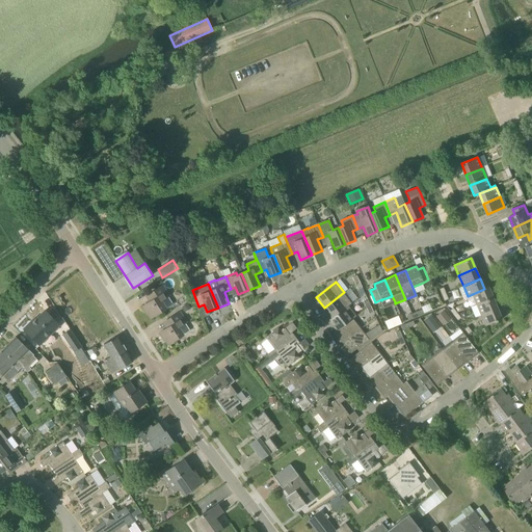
[(151,318),(166,309),(171,304),(173,303),(168,296),(169,296),(163,286),(150,294),(153,299),(142,307),(148,314),(149,314),(151,318)]
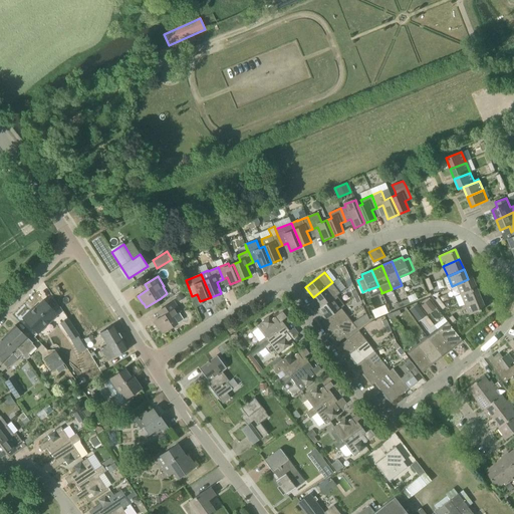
[(476,288),(472,277),(468,279),(452,286),(456,285),(460,294),(476,288)]
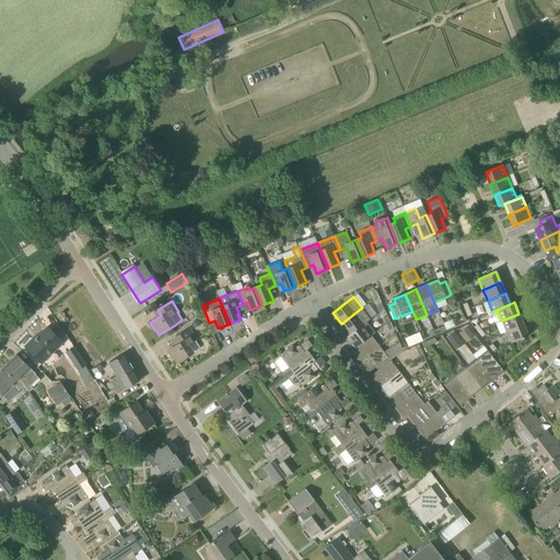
[(346,338),(368,322),(371,318),(362,307),(341,324),(349,335),(346,337),(346,338)]
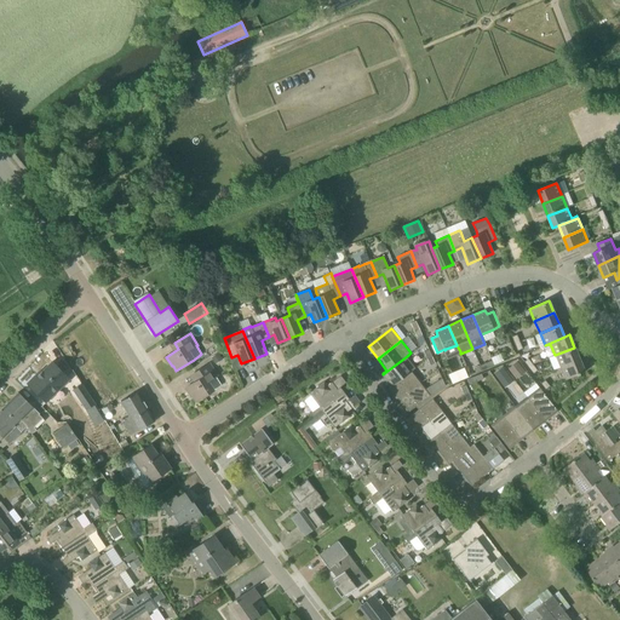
[(560,367),(579,360),(574,348),(555,355),(560,367)]
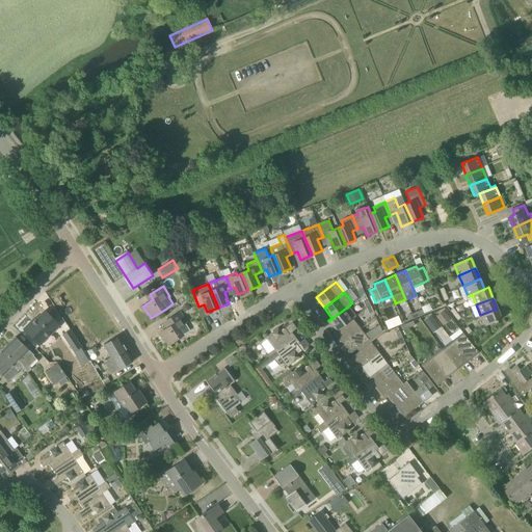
[(182,307),(185,312),(191,309),(188,302),(182,307)]
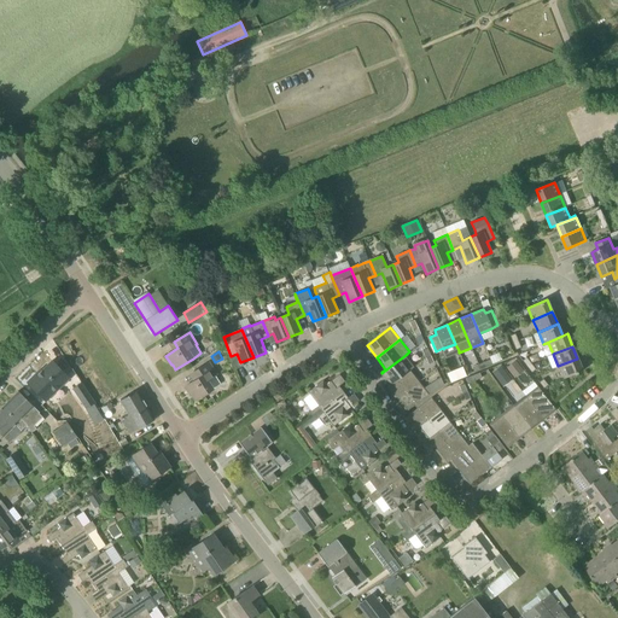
[(388,388),(410,369),(414,367),(406,355),(382,373),(391,384),(388,388)]
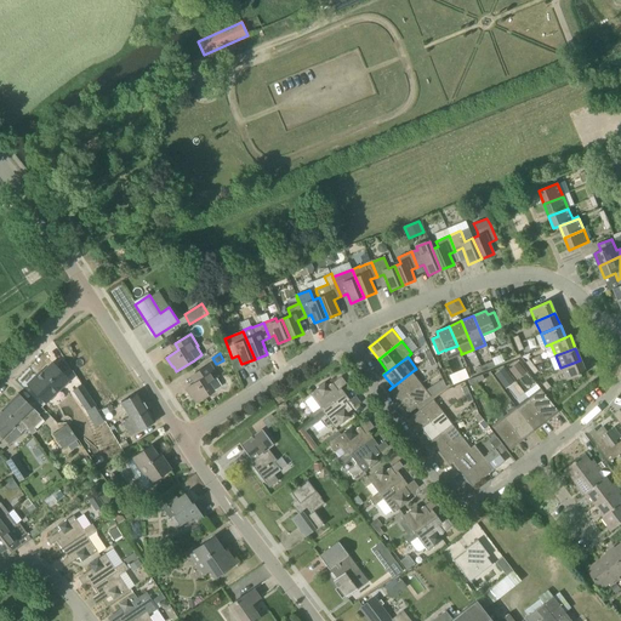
[(567,381),(586,372),(580,360),(560,368),(567,381)]
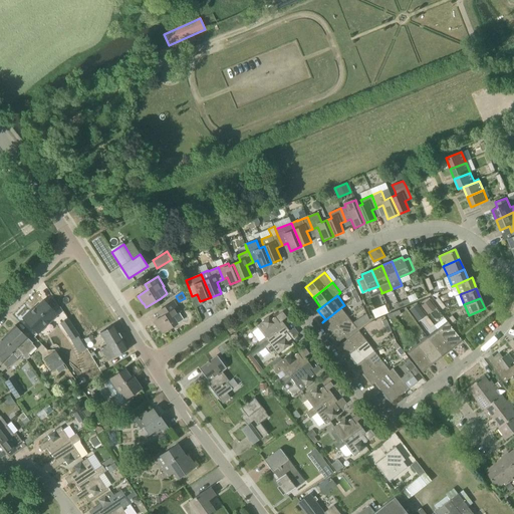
[(429,299),(421,305),(425,310),(433,304),(429,299)]
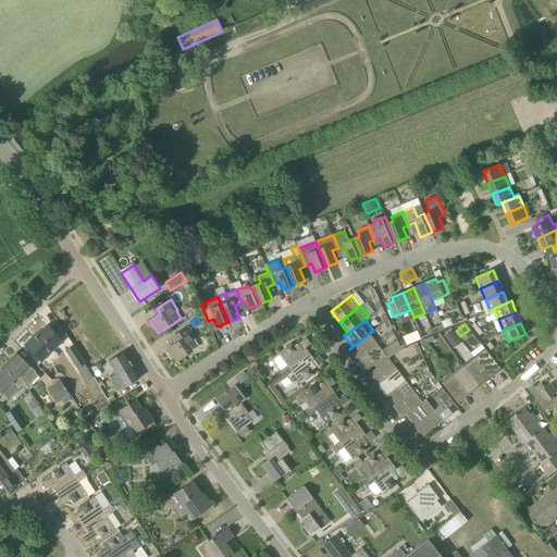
[(62,341),(47,325),(34,338),(32,337),(24,345),(41,361),(62,341)]
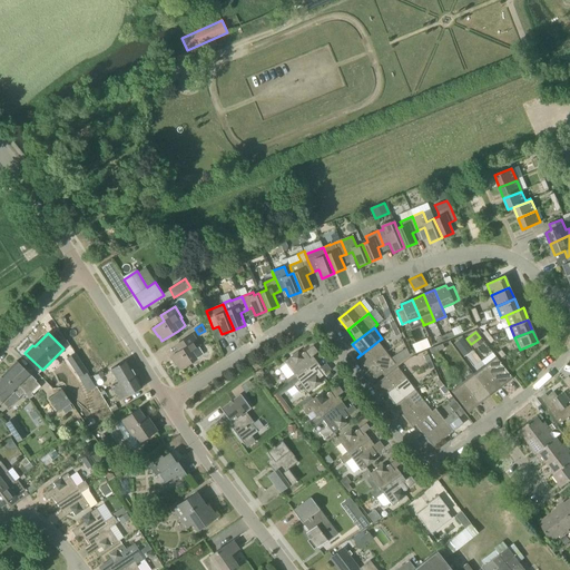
[(180,370),(196,359),(204,354),(198,346),(200,345),(193,334),(179,343),(183,350),(170,356),(176,365),(177,364),(180,370)]
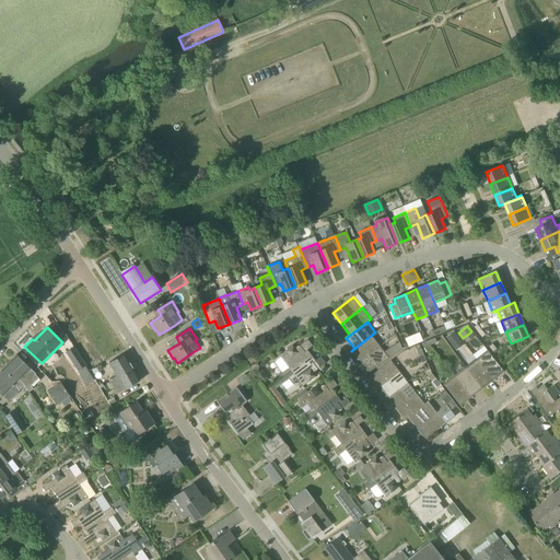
[(408,347),(422,340),(419,330),(404,337),(408,347)]
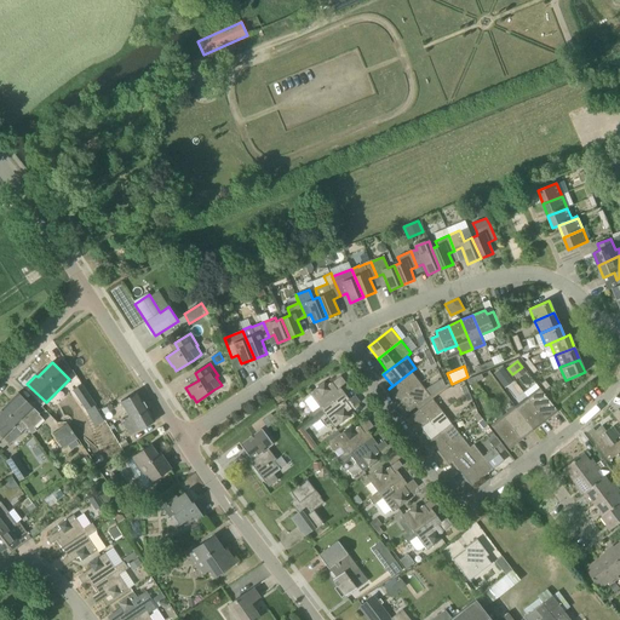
[(503,367),(494,373),(499,382),(509,374),(503,367)]
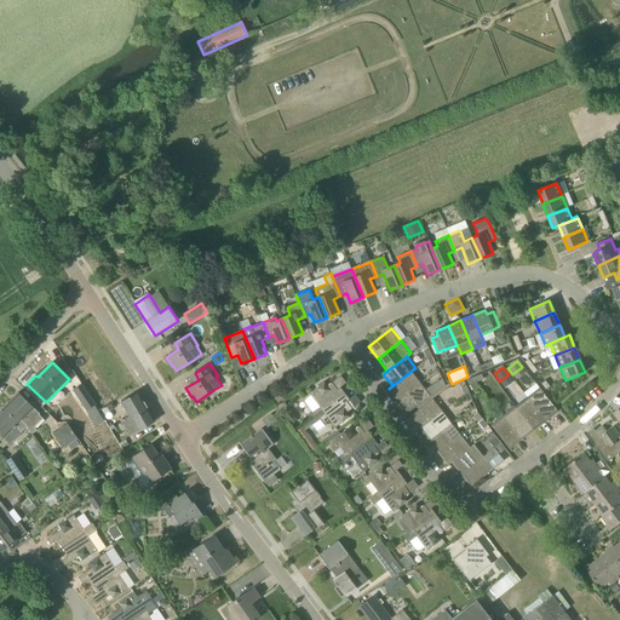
[(397,401),(422,383),(412,371),(389,389),(397,401)]
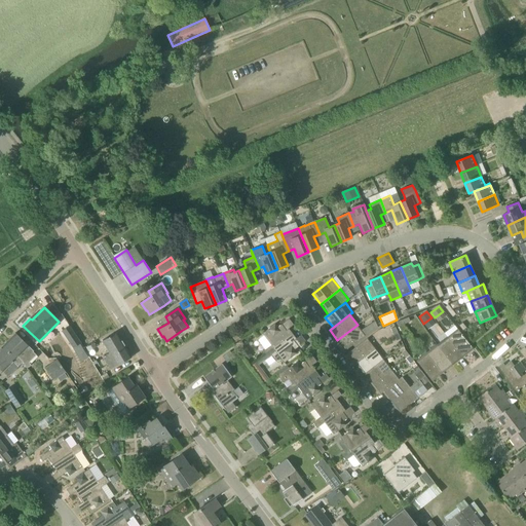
[(366,335),(373,330),(378,328),(375,322),(362,330),(358,325),(337,340),(345,350),(366,335)]
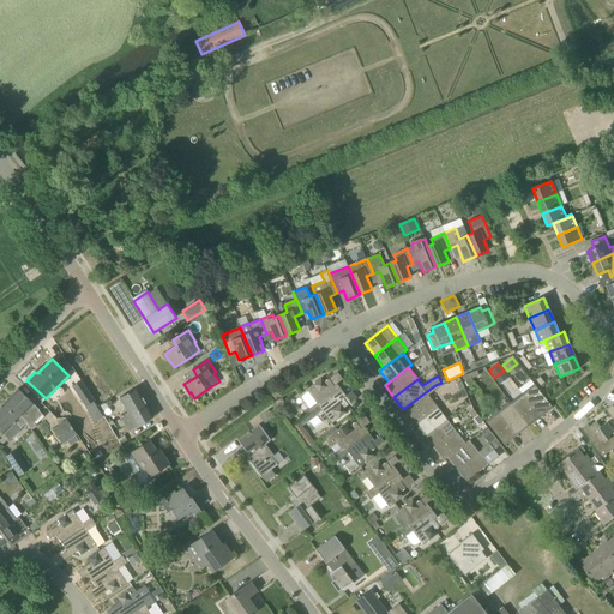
[(324,383),(320,378),(306,390),(308,392),(302,397),(309,407),(311,408),(307,410),(309,414),(341,390),(337,384),(333,386),(329,379),(324,383)]
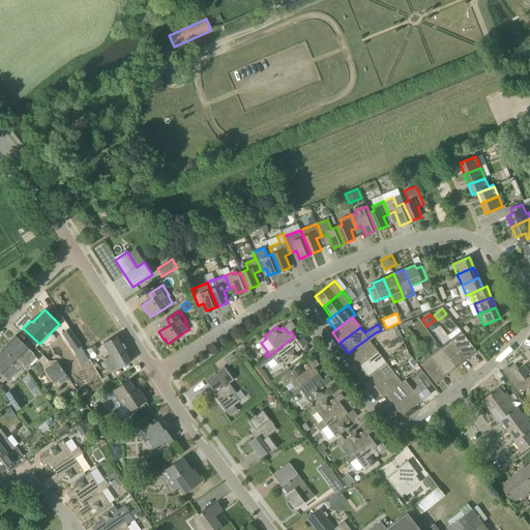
[(74,351),(82,346),(70,328),(62,333),(74,351)]
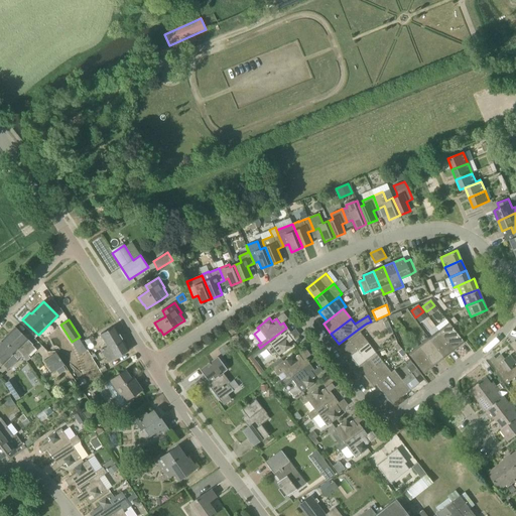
[(455,350),(464,343),(448,323),(446,319),(436,327),(439,331),(455,350)]
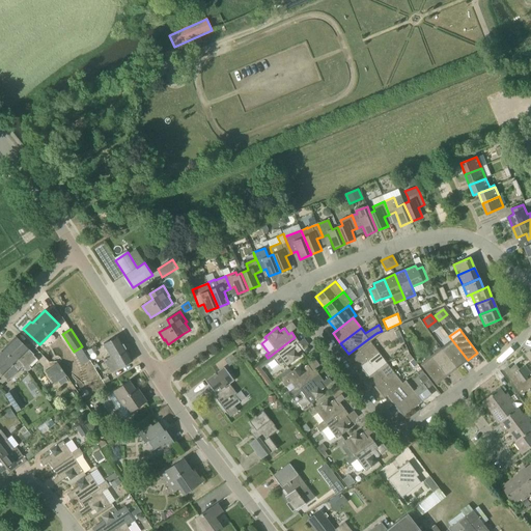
[(33,355),(16,336),(3,348),(10,357),(12,355),(23,365),(27,371),(31,368),(27,361),(33,355)]
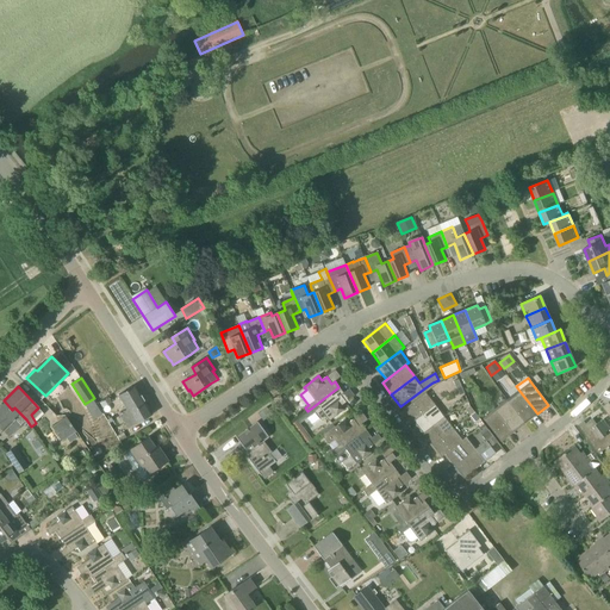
[(130,428),(153,415),(135,386),(118,396),(126,410),(120,412),(130,428)]
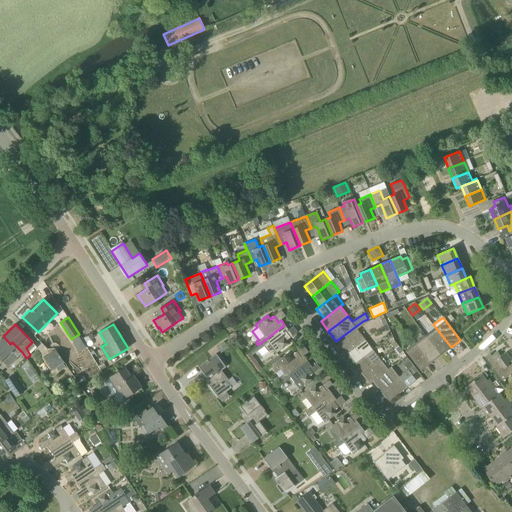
[(258,345),(259,345),(260,347),(268,342),(276,353),(289,344),(286,340),(290,338),(286,332),(288,330),(284,325),(258,345)]
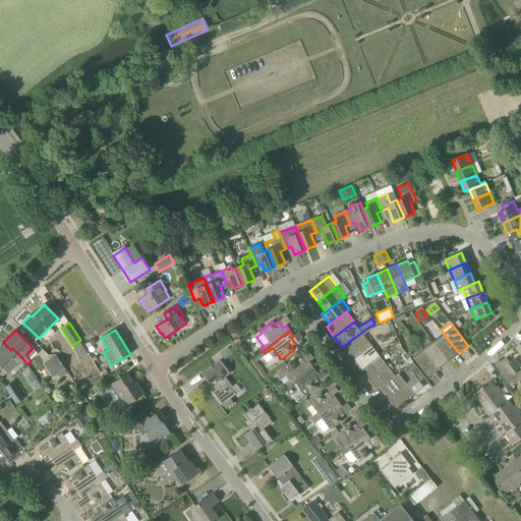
[(449,361),(459,353),(444,334),(433,342),(449,361)]
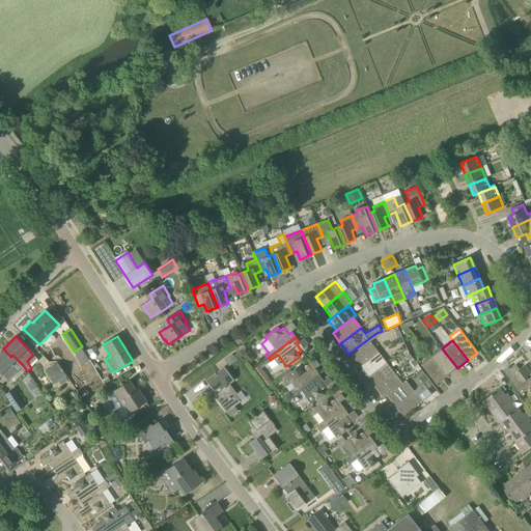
[(360,368),(380,352),(371,341),(351,357),(360,368)]
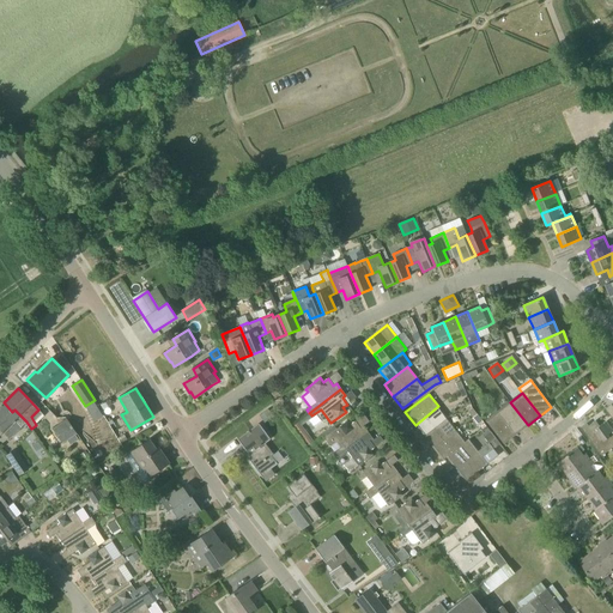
[(278,408),(285,404),(280,396),(273,401),(278,408)]
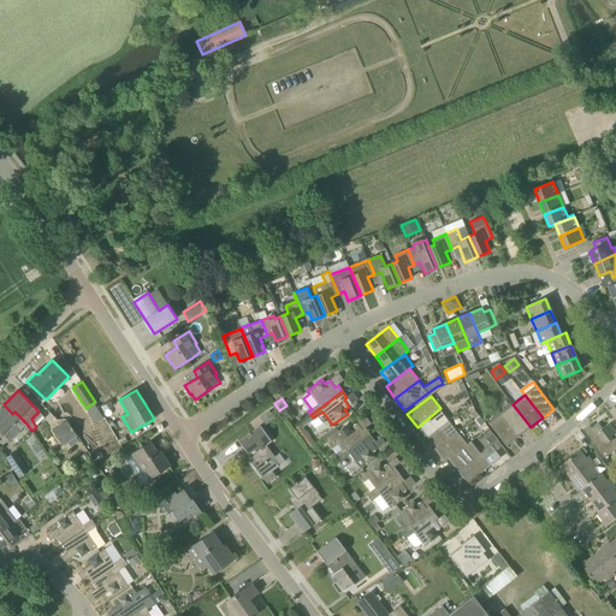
[(12,414),(4,404),(0,408),(0,431),(4,436),(7,432),(12,437),(21,428),(21,430),(27,424),(15,412),(12,414)]
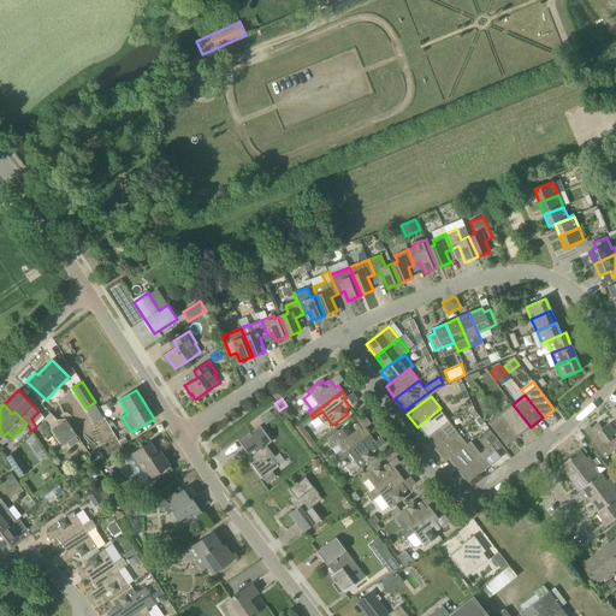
[(519,437),(531,427),(513,404),(501,413),(519,437)]
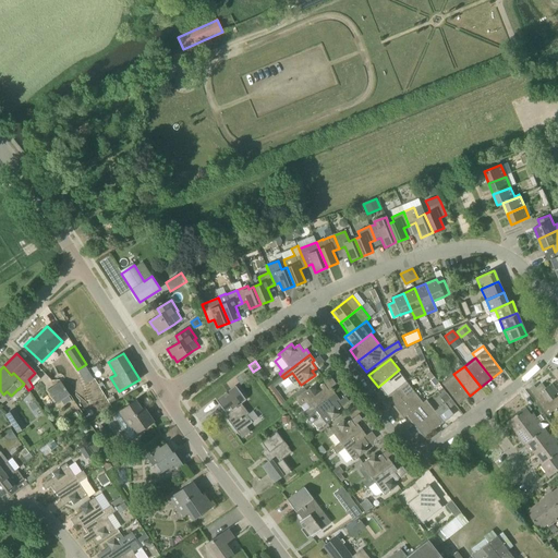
[(259,367),(254,372),(258,377),(264,373),(259,367)]
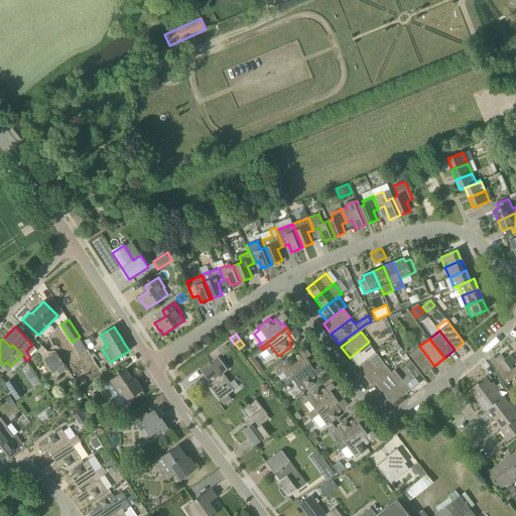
[(357,367),(377,352),(369,342),(350,358),(357,367)]
